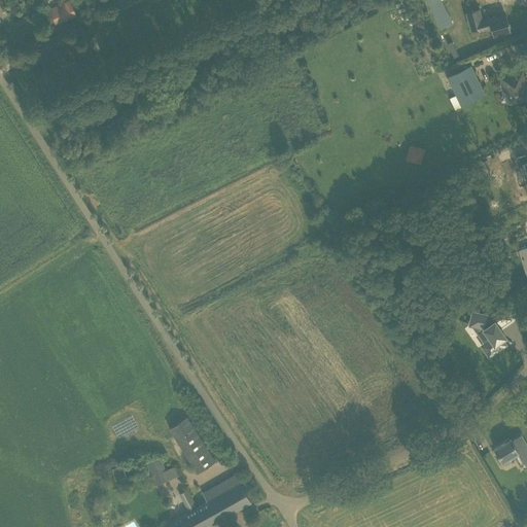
[(441,0),(426,0),(441,28),(452,22),(441,0)]
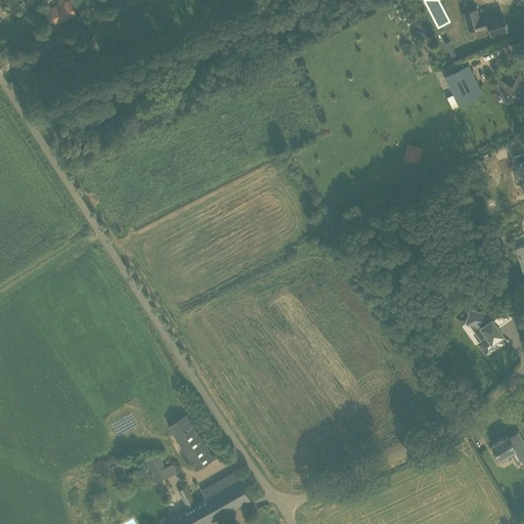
[(70,1),(61,5),(67,17),(75,13),(70,1)]
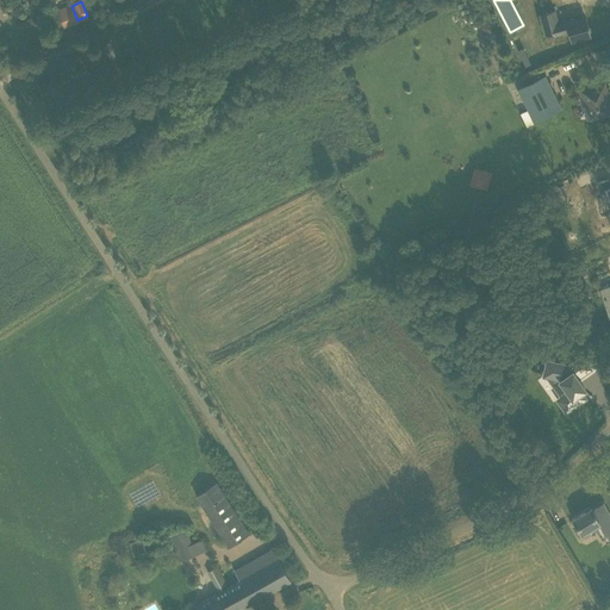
[(589,26),(586,17),(559,25),(554,10),(539,14),(545,35),(567,29),(571,41),(591,35),(590,32),(591,31),(590,27),(589,26)]
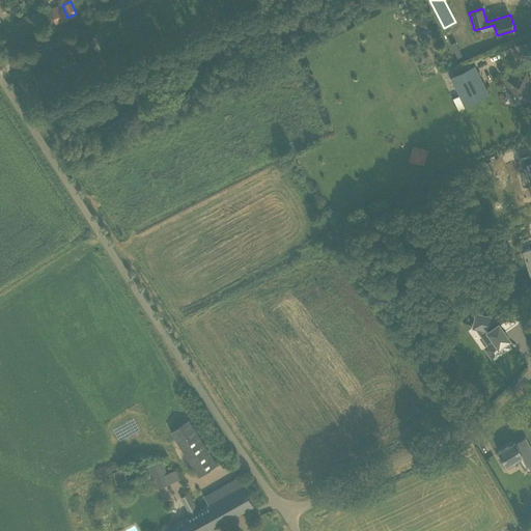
[(431,32),(425,36),(429,45),(437,42),(431,32)]
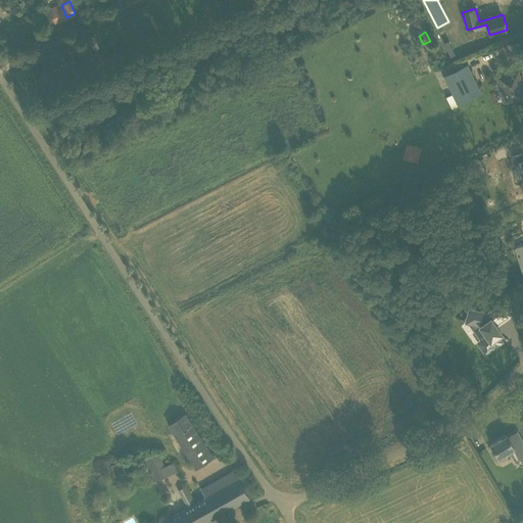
[(89,38),(94,50),(99,48),(94,36),(89,38)]
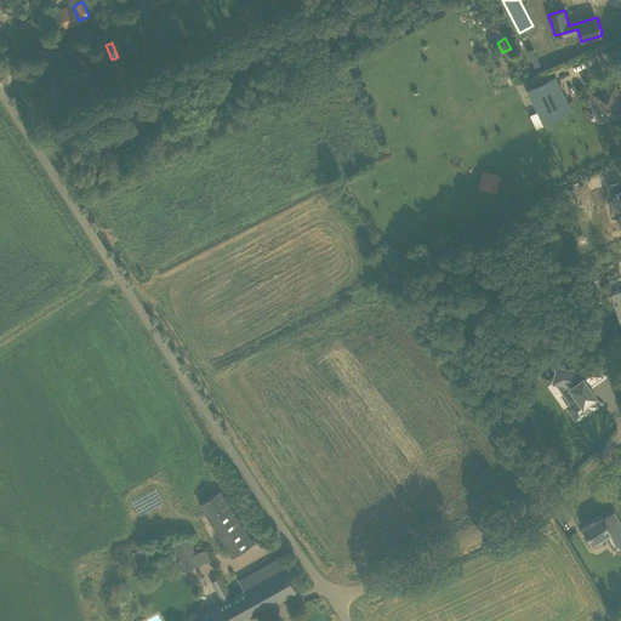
[(81,73),(75,77),(83,90),(87,89),(85,85),(87,84),(81,73)]
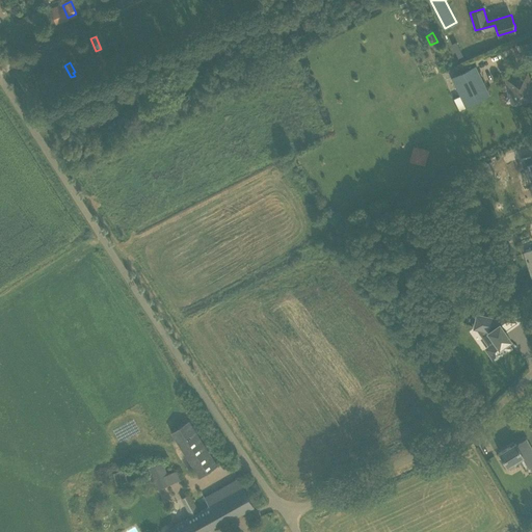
[(475,64),(450,77),(459,96),(464,107),(475,102),(489,95),(475,64)]
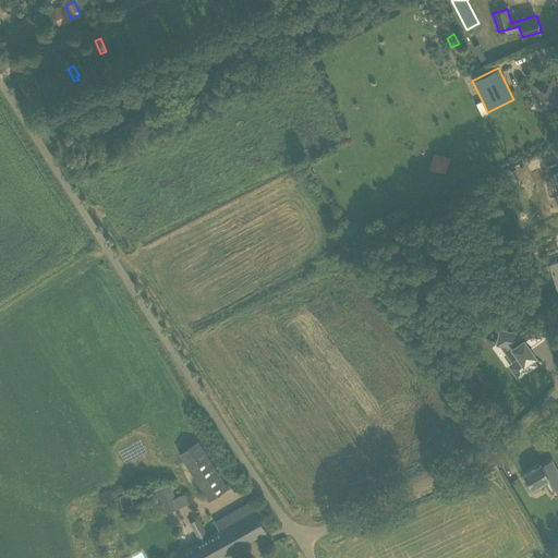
[(72,87),(63,71),(51,77),(59,94),(72,87)]
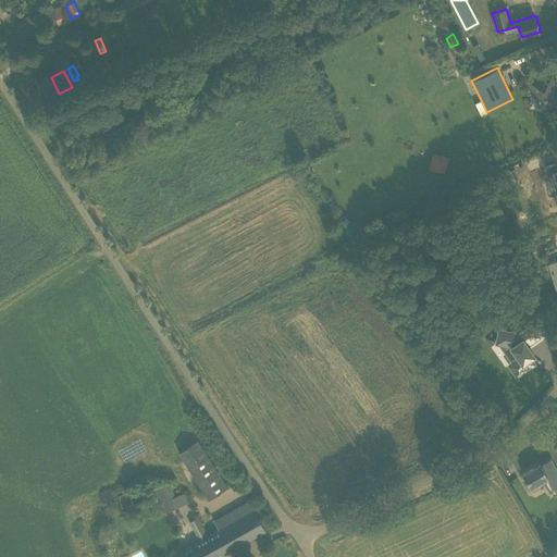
[(555,86),(552,75),(529,82),(536,109),(556,103),(552,87),(555,86)]
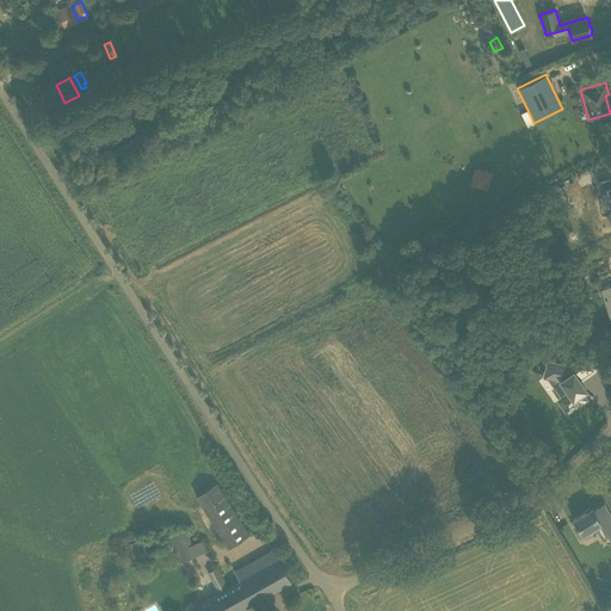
[(35,98),(38,105),(50,97),(45,91),(35,98)]
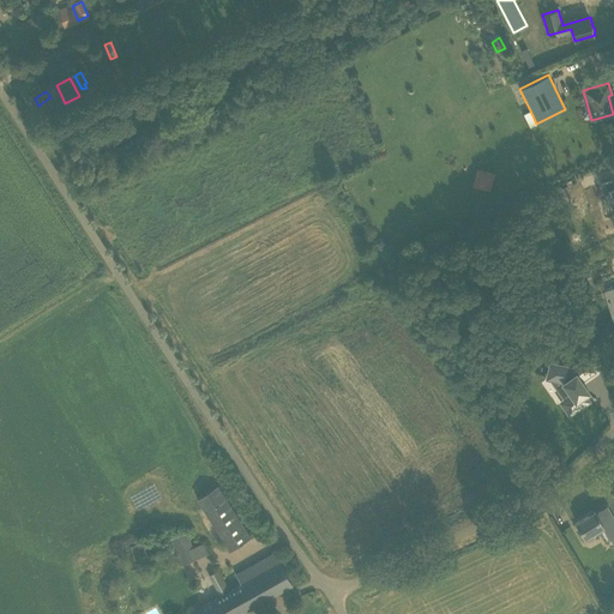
[(56,108),(54,104),(55,104),(54,103),(42,108),(43,110),(44,113),(56,108)]
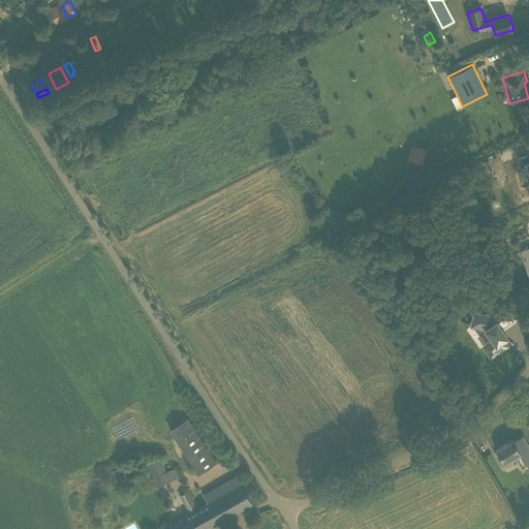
[(423,164),(427,148),(411,144),(406,159),(423,164)]
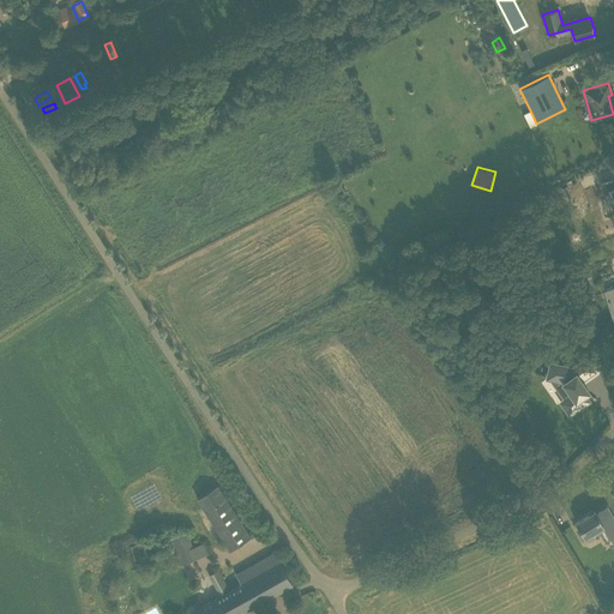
[(613,180),(601,184),(605,194),(609,192),(613,209),(613,181),(613,182),(613,180)]
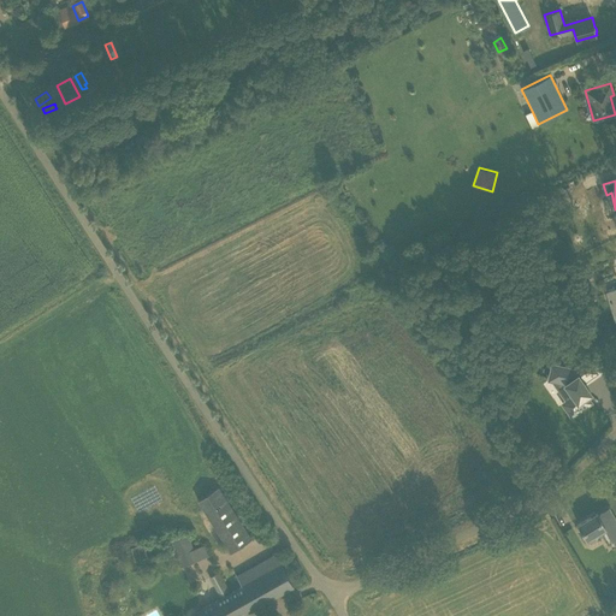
[(545,272),(549,271),(551,268),(551,265),(548,262),(544,262),(542,266),(543,270),(545,272)]
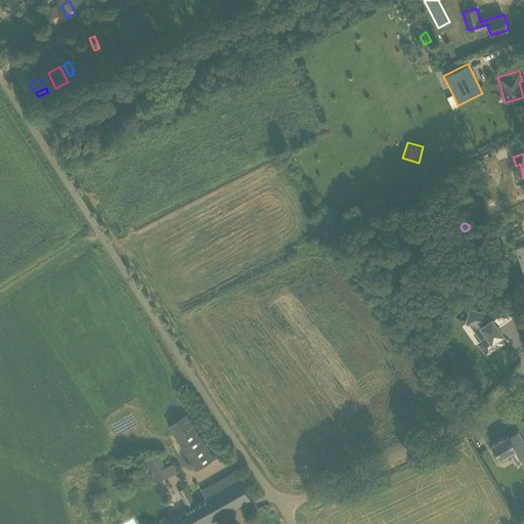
[(472,278),(470,266),(454,269),(457,281),(472,278)]
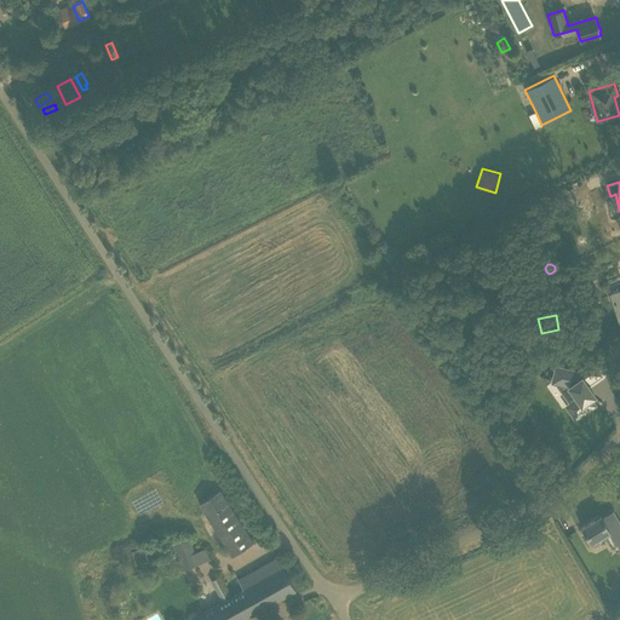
[(556,367),(552,382),(555,383),(570,386),(569,388),(578,399),(569,405),(567,406),(575,418),(595,405),(590,399),(595,396),(586,385),(601,375),(591,362),(578,372),(556,367)]
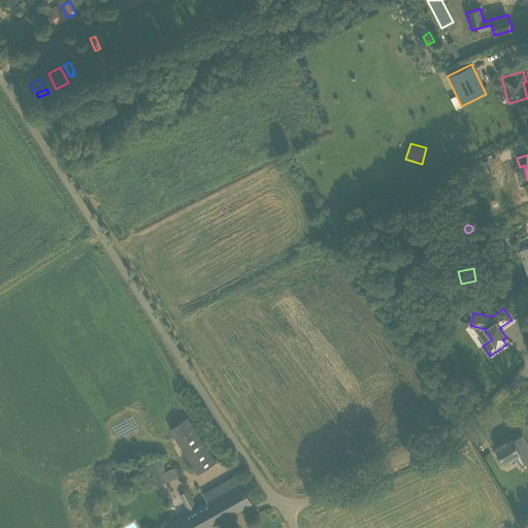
[(192,417),(172,427),(197,473),(217,463),(192,417)]
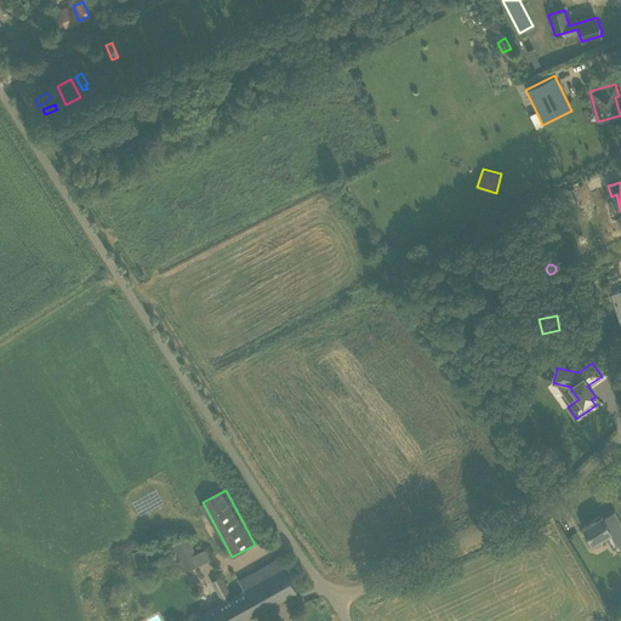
[(602,517),(582,528),(591,542),(609,531),(616,543),(620,540),(620,524),(614,512),(603,519),(602,517)]
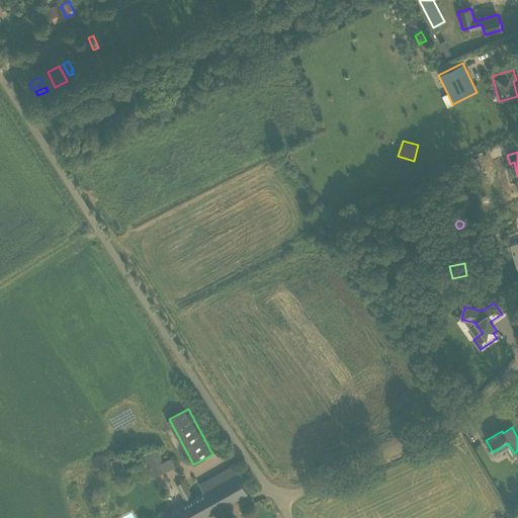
[(157,448),(143,453),(151,477),(174,467),(170,458),(163,461),(160,456),(157,448)]
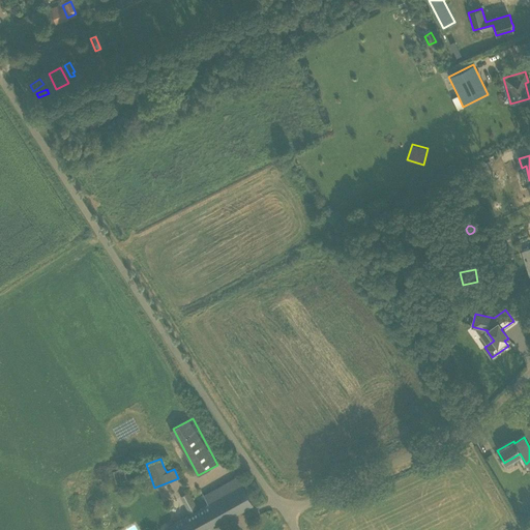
[(189,514),(165,529),(205,529),(215,525),(253,504),(242,484),(208,504),(199,509),(189,514)]
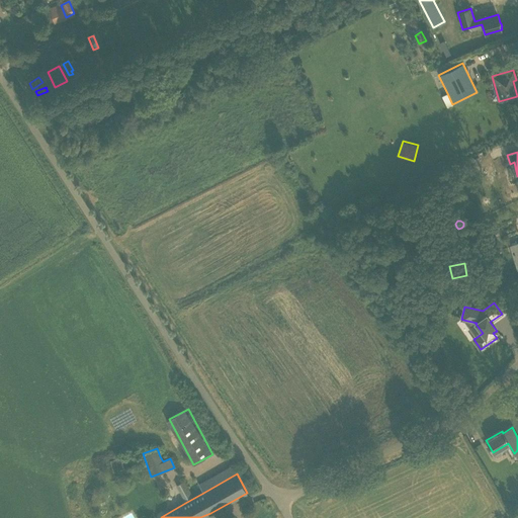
[(186,482),(169,488),(174,500),(180,498),(182,503),(192,499),(186,482)]
